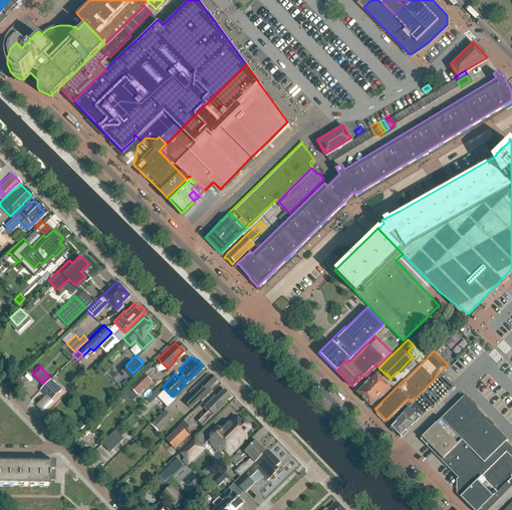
[(153,377),(146,369),(129,387),(136,394),(153,377)]
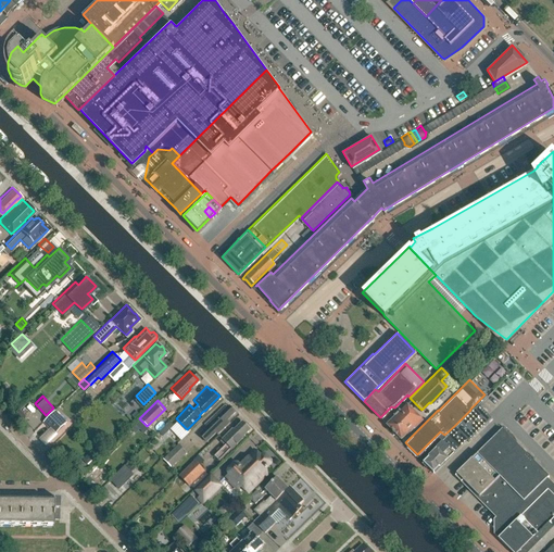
[(466,439),(475,430),(490,415),(487,412),(478,403),(477,402),(470,409),(470,410),(454,426),(444,435),(433,446),(435,447),(422,460),(431,471),(432,469),(458,443),(465,437),(466,439)]
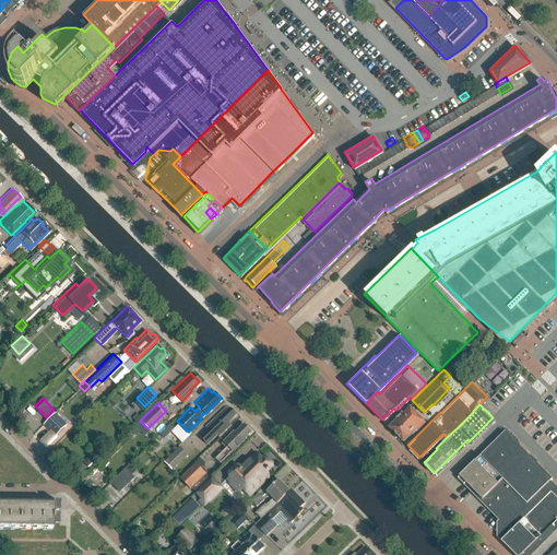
[(227,422),(235,413),(228,406),(227,408),(225,405),(204,425),(206,427),(199,435),(206,443),(215,434),(217,435),(229,423),(227,422)]
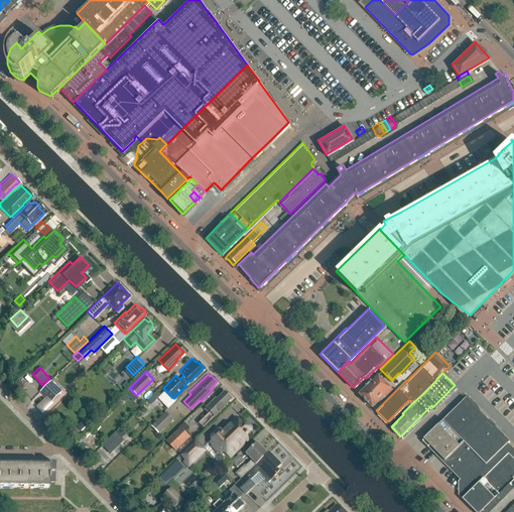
[(380,398),(390,388),(376,374),(365,385),(366,385),(359,392),(371,405),(378,399),(380,398)]
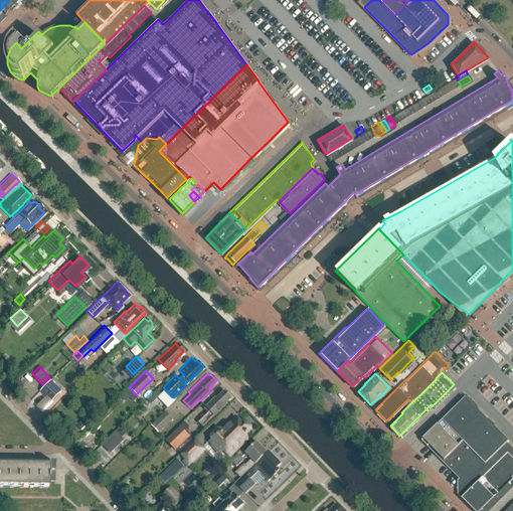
[(42,384),(38,388),(49,399),(60,388),(49,377),(42,384)]
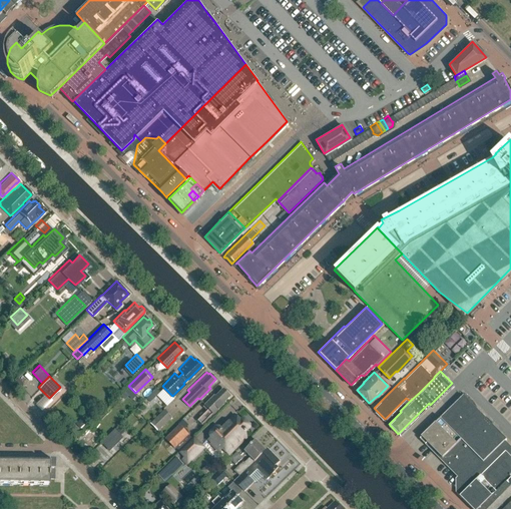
[(159,389),(155,385),(144,395),(148,399),(159,389)]
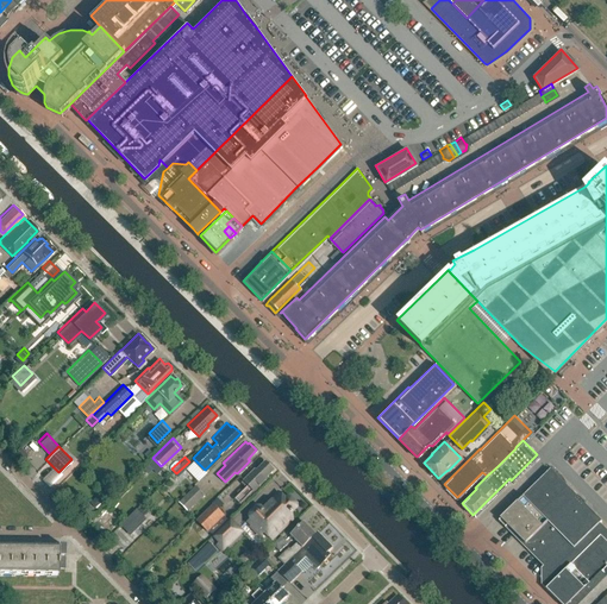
[(239,503),(267,477),(266,476),(271,469),(263,460),(255,470),(252,469),(239,482),(244,485),(232,497),(239,503)]
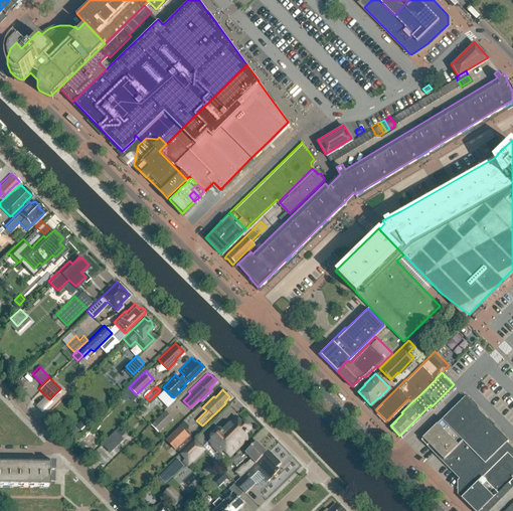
[(506,439),(464,395),(421,437),(420,439),(464,482),(457,489),(457,493),(460,496),(464,493),(505,451),(508,454),(512,449),(505,441),(506,439)]
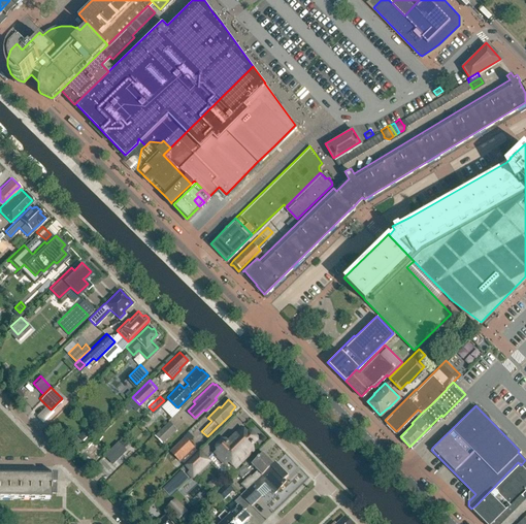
[(161,441),(176,428),(168,420),(154,434),(161,441)]
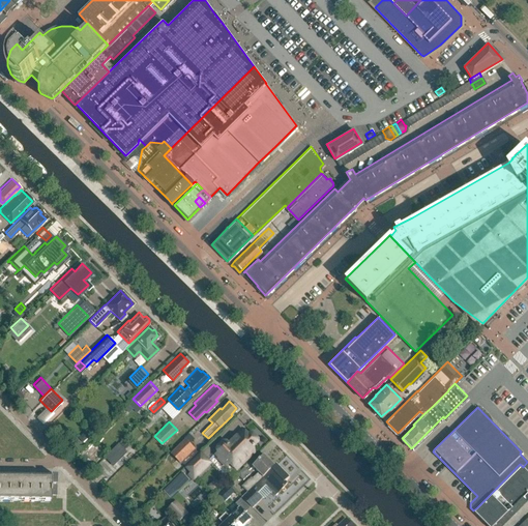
[(216,445),(216,448),(235,467),(252,450),(248,448),(256,440),(256,437),(251,433),(247,433),(246,434),(240,428),(226,442),(224,441),(222,440),(216,445)]
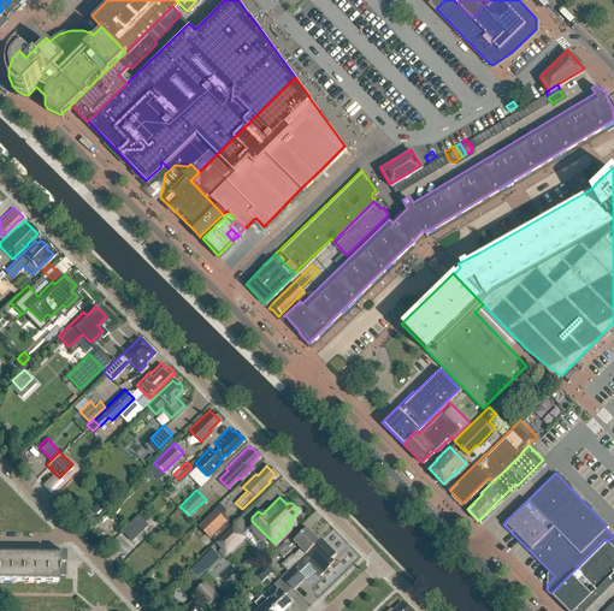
[(142,506),(136,512),(143,518),(149,512),(142,506)]
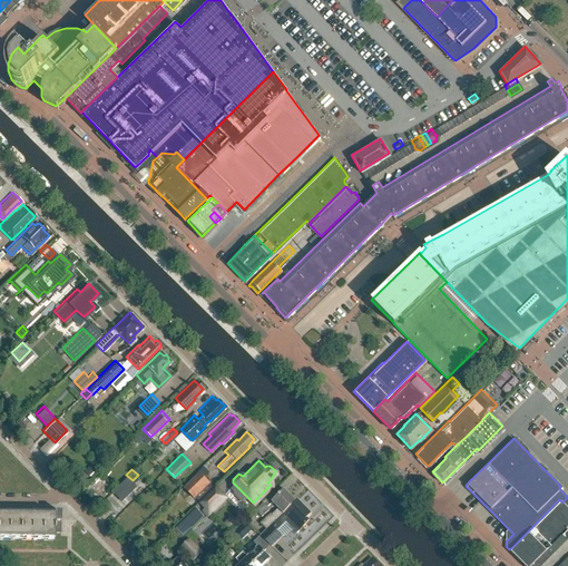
[(193,496),(207,481),(197,471),(183,486),(193,496)]
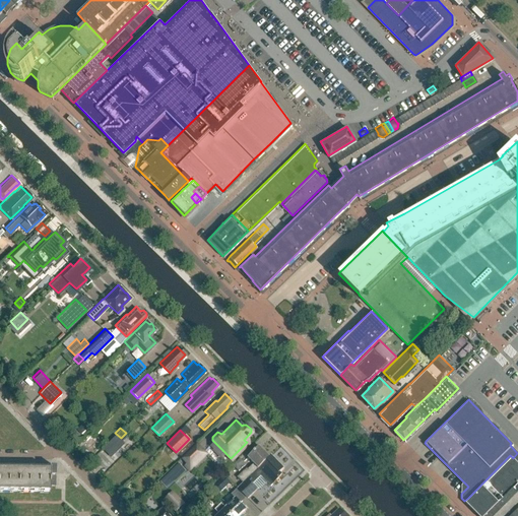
[(196,441),(180,456),(185,460),(182,463),(188,469),(207,451),(196,441)]
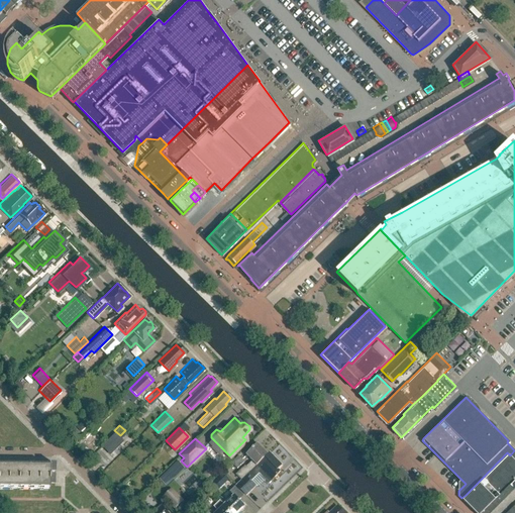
[(235,473),(240,478),(267,452),(256,441),(244,453),(249,458),(235,473)]
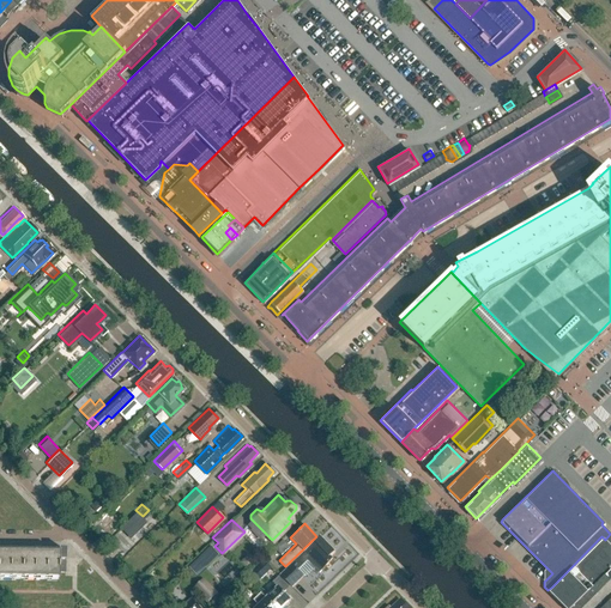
[(122,524),(113,532),(123,543),(132,535),(122,524)]
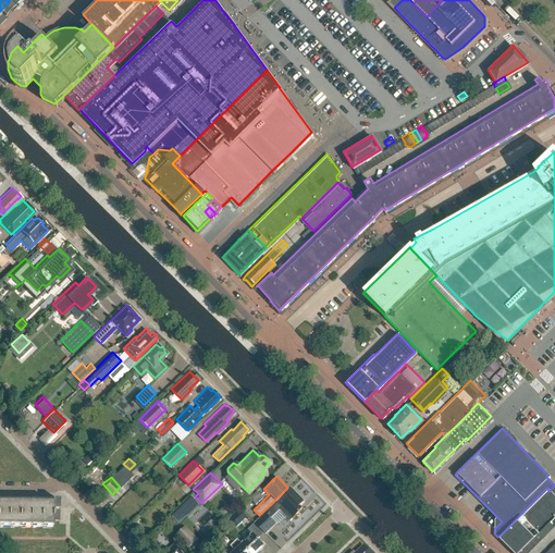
[(554,514),(554,484),(554,486),(550,491),(546,488),(502,533),(497,537),(514,552),(515,552),(538,531),(554,515),(554,514)]
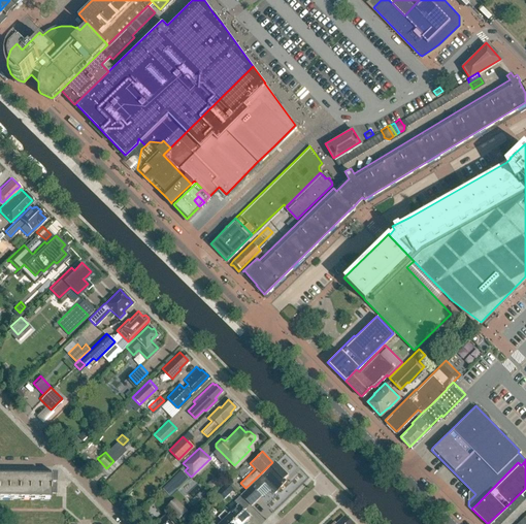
[(283,478),(287,473),(273,461),(272,462),(245,488),(240,494),(250,504),(259,495),(254,489),(265,479),(275,489),(285,480),(283,478)]
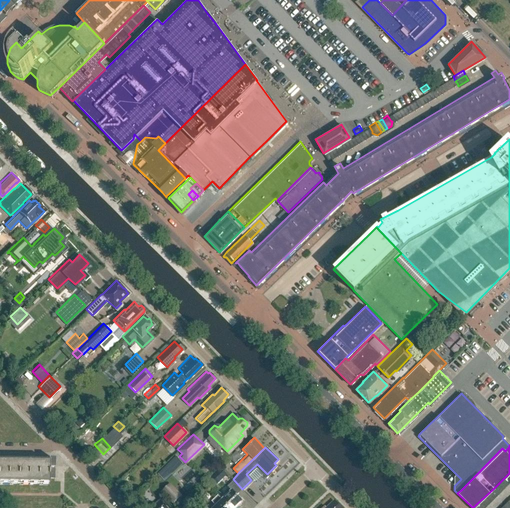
[(233,462),(240,455),(235,449),(228,456),(233,462)]
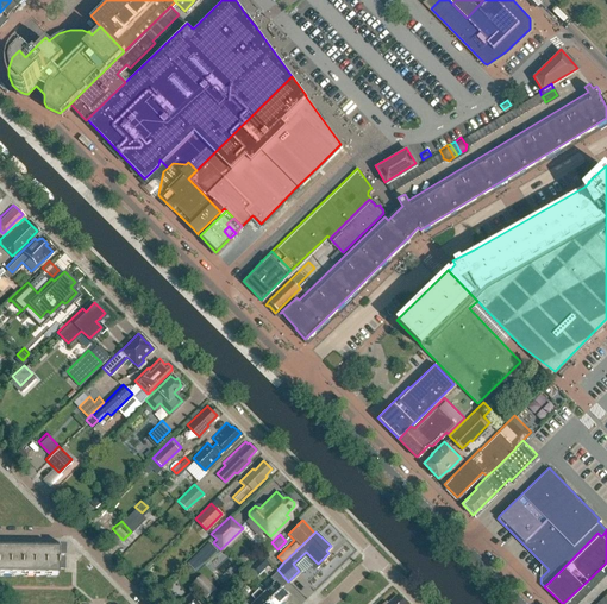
[(63,567),(63,543),(0,542),(0,572),(56,573),(56,567),(63,567)]
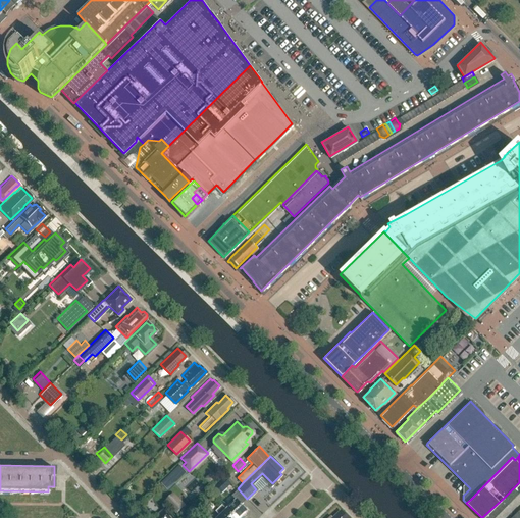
[(223,486),(230,480),(227,477),(220,483),(223,486)]
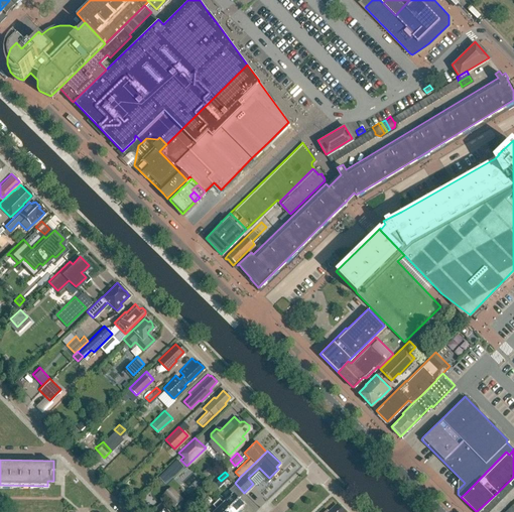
[(513,477),(498,492),(477,511),(496,511),(513,494),(513,477)]
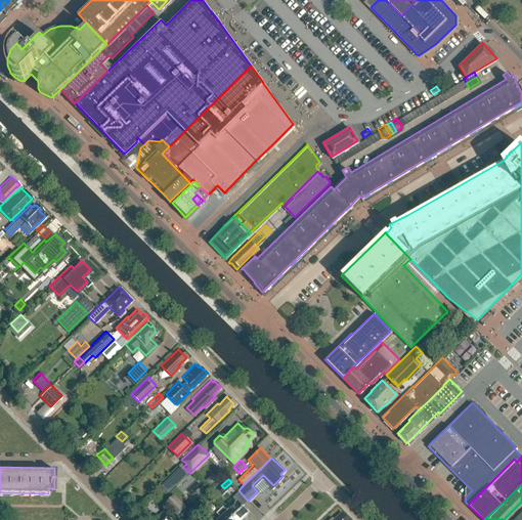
[(235,501),(226,510),(235,519),(236,519),(246,511),(241,505),(246,500),(237,490),(231,496),(235,501)]
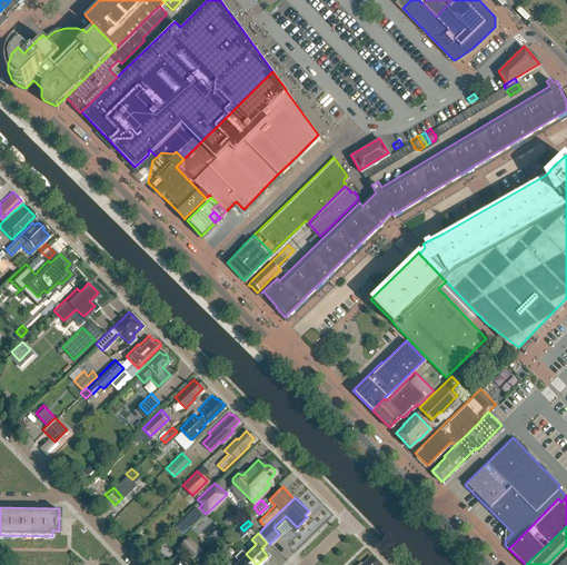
[(256,564),(246,554),(240,549),(234,556),(239,561),(235,564),(229,561),(224,564),(256,564)]
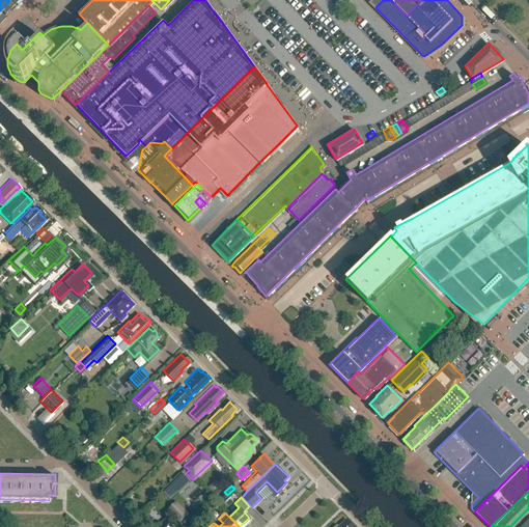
[(165,516),(152,526),(151,526),(171,526),(174,525),(165,516)]
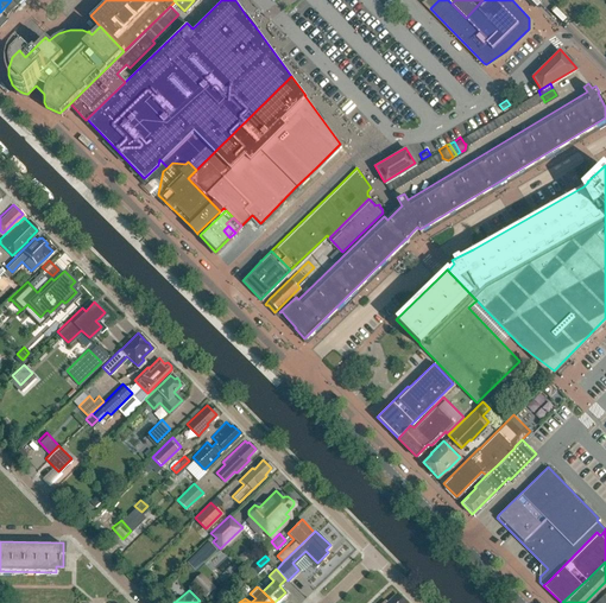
[(404,602),(405,602),(395,591),(385,601),(383,598),(378,602),(404,602)]
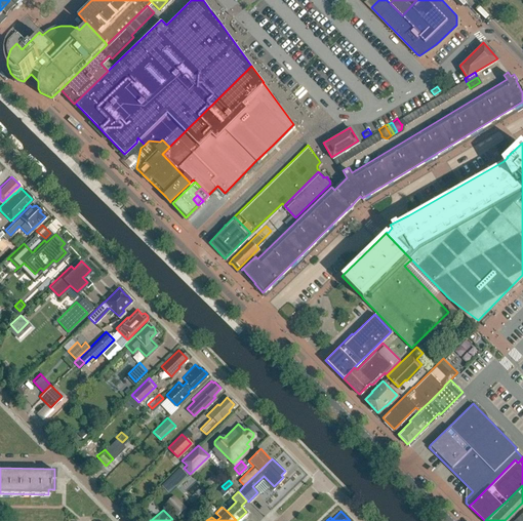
[(522,520),(522,511),(513,520),(522,520)]
